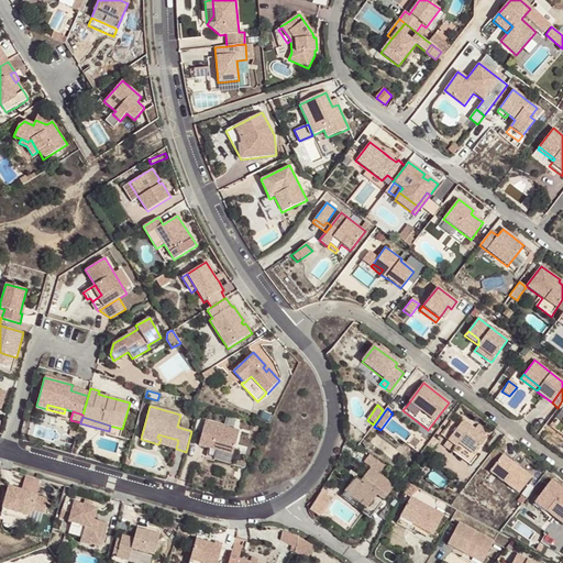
[(475,429),(463,420),(448,440),(455,446),(457,444),(474,456),(478,450),(487,439),(484,435),(475,429)]
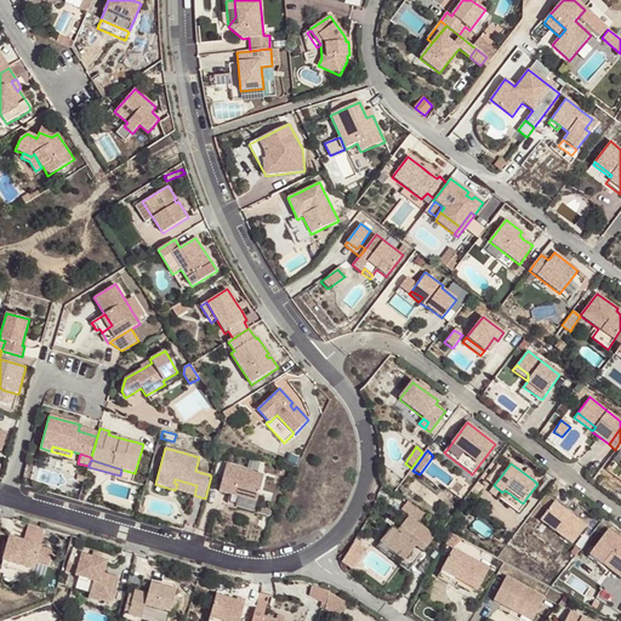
[(265,476),(226,465),(218,491),(229,495),(238,496),(257,502),(265,476)]
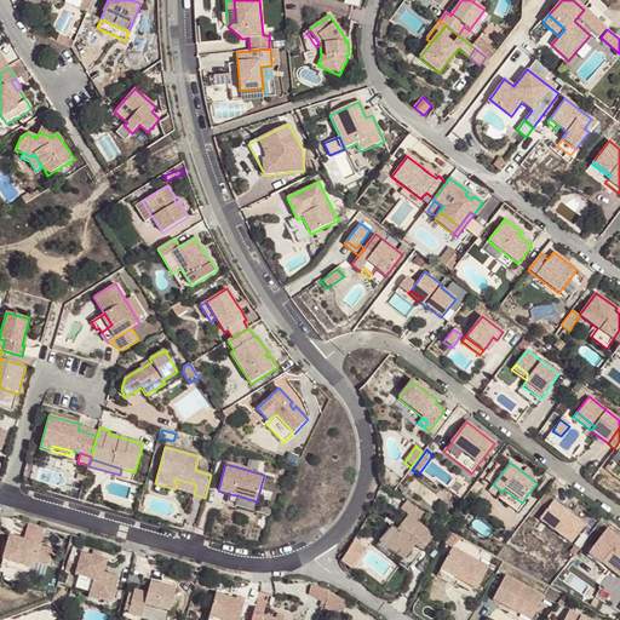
[(535,475),(527,468),(523,472),(533,480),(535,475)]
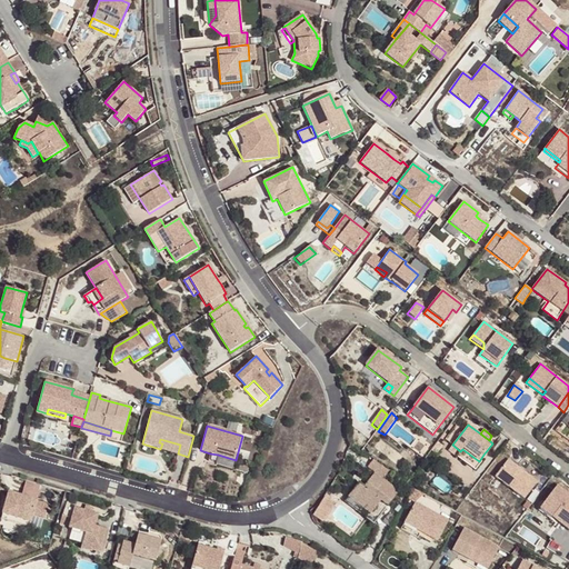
[(123,433),(111,430),(110,436),(122,440),(123,433)]
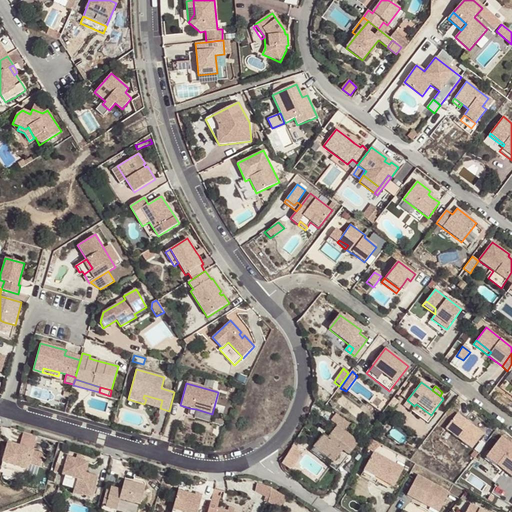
[(162,400),(144,395),(143,398),(146,399),(144,404),(160,408),(162,400)]
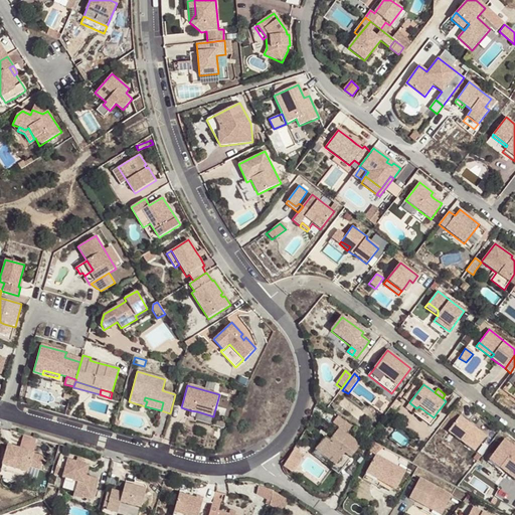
[(416,408),(409,402),(405,408),(412,413),(416,408)]
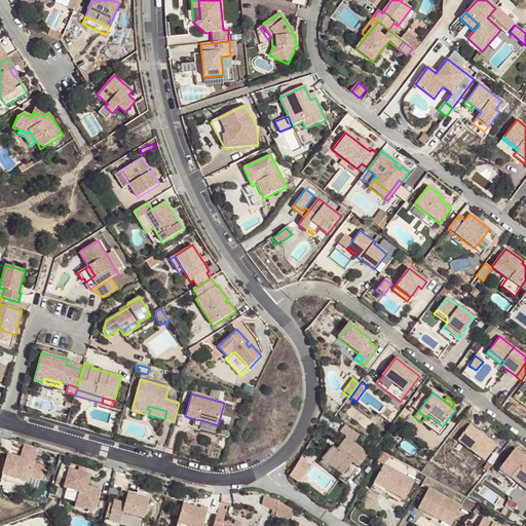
[(199,428),(201,420),(194,419),(193,426),(199,428)]
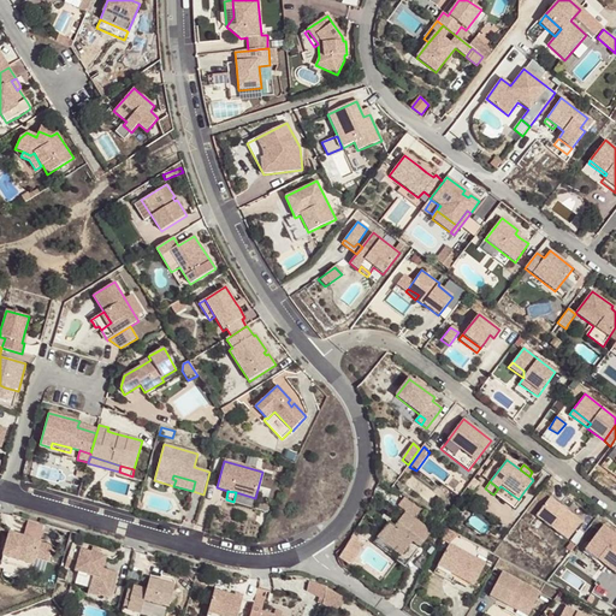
[(255,498),(236,492),(234,502),(252,508),(253,505),(255,498)]
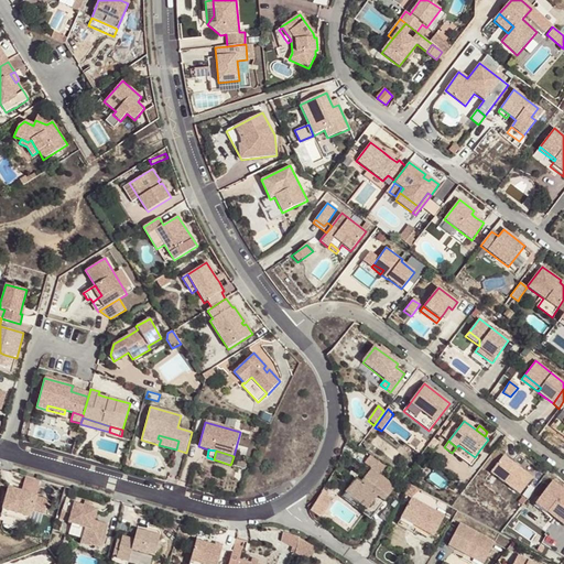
[(364,464),(369,469),(371,468),(380,475),(384,468),(368,456),(364,464)]
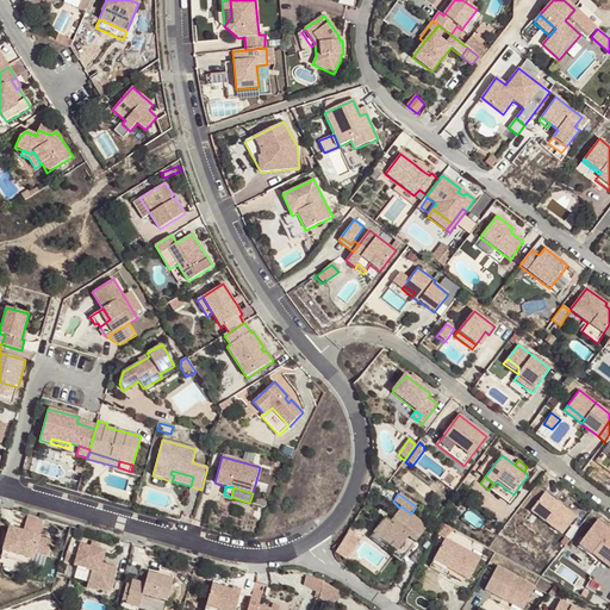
[(576,517),(545,493),(530,511),(562,535),(576,517)]
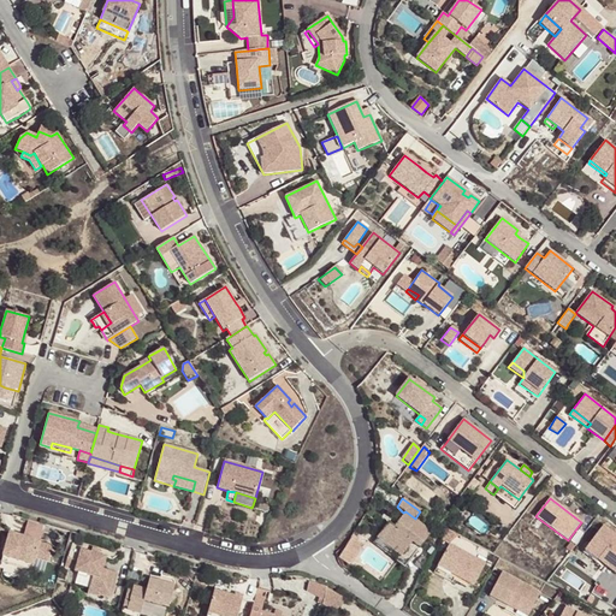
[(394,527),(388,523),(377,538),(401,557),(407,549),(414,555),(432,532),(415,519),(406,511),(394,527)]
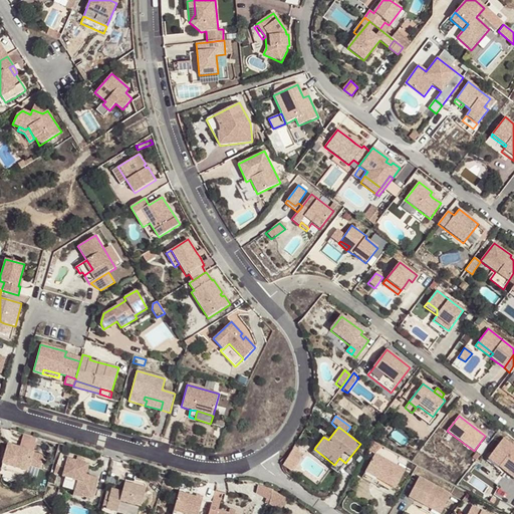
[(513,452),(513,451),(513,449),(513,447),(503,439),(491,455),(501,464),(499,468),(513,479),(513,452)]
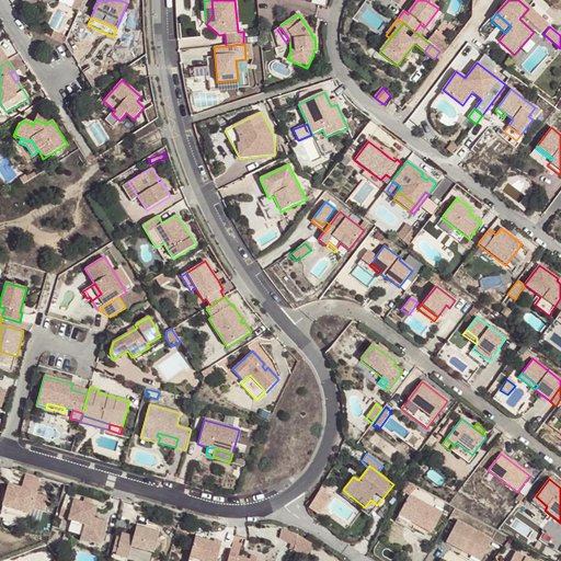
[(416,488),(407,481),(401,492),(409,496),(409,495),(411,496),(416,488)]
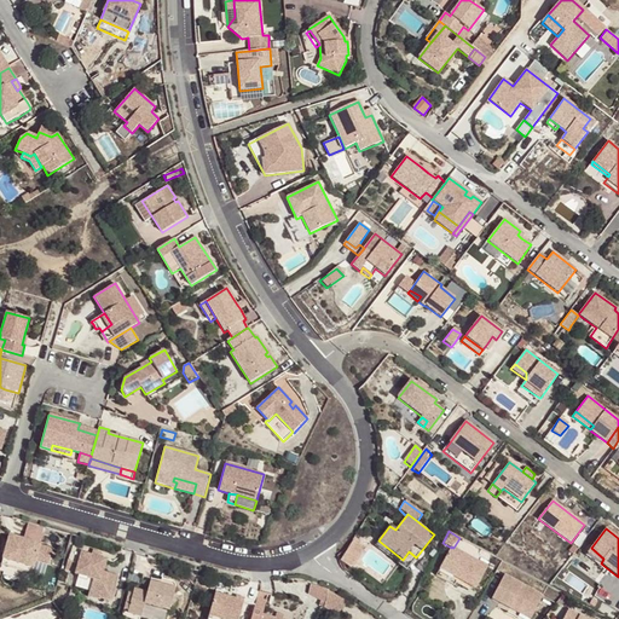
[(53,549),(10,536),(9,541),(6,547),(1,565),(32,574),(35,560),(48,565),(53,549)]
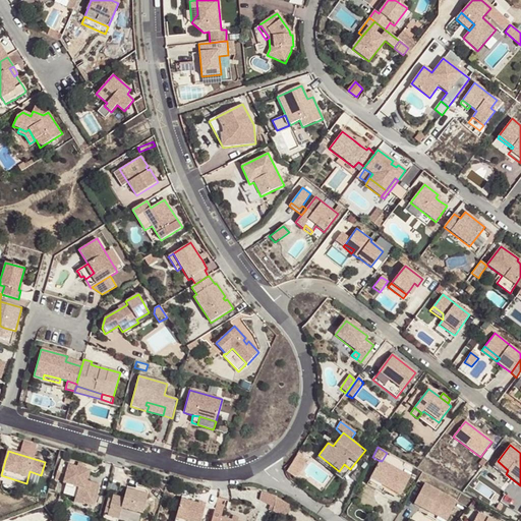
[(319,455),(315,459),(342,479),(350,469),(344,464),(339,471),(319,455)]
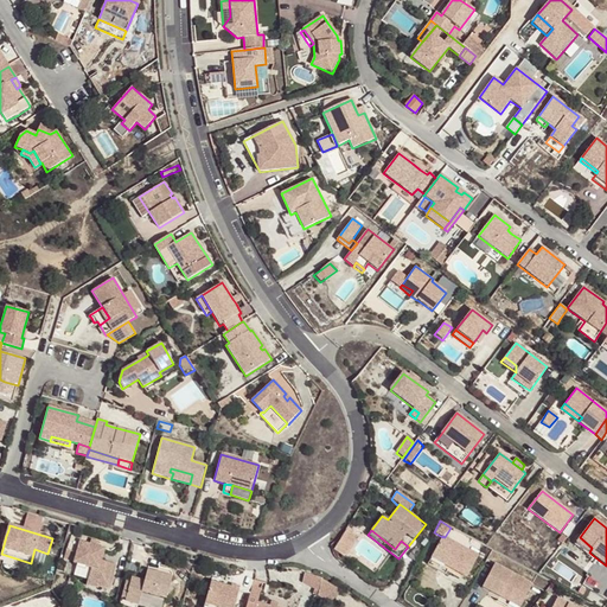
[(356,537),(346,531),(333,550),(344,556),(356,537)]
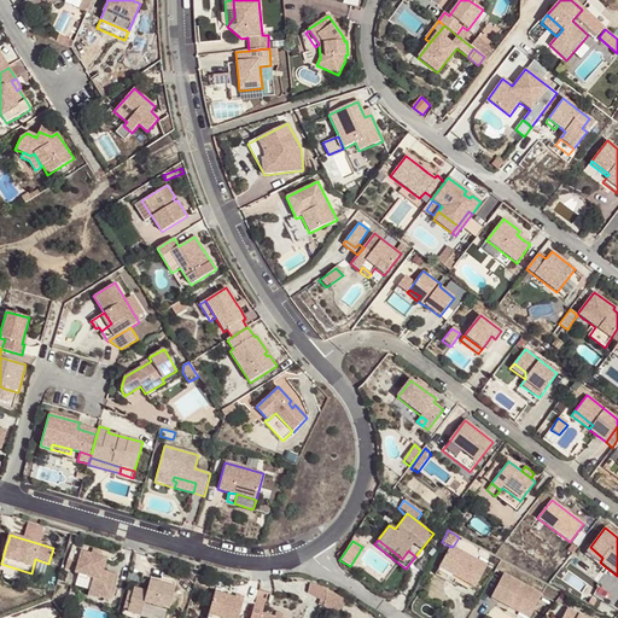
[(453,547),(450,546),(450,547),(438,567),(456,578),(474,588),(488,565),(453,547)]
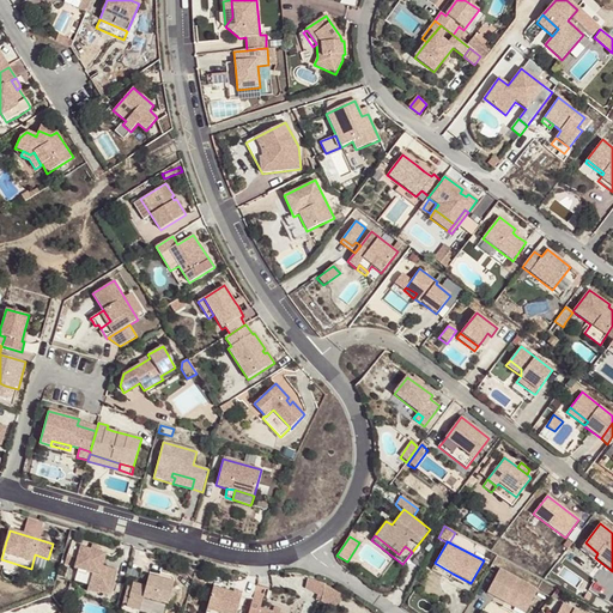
[(598,553),(586,542),(580,551),(593,560),(595,558),(598,553)]
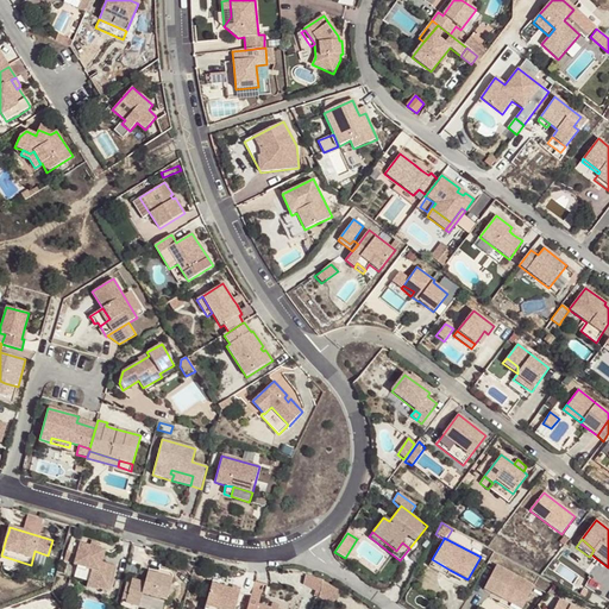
[(105,551),(80,544),(76,556),(74,565),(90,571),(88,583),(99,585),(99,588),(110,591),(115,567),(101,563),(105,551)]
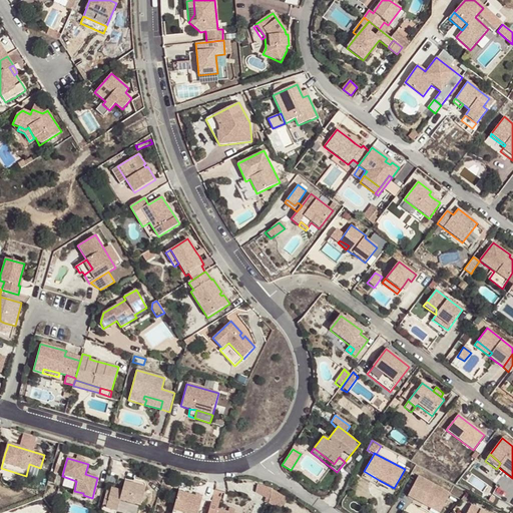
[(64,468),(56,465),(53,474),(62,476),(64,468)]
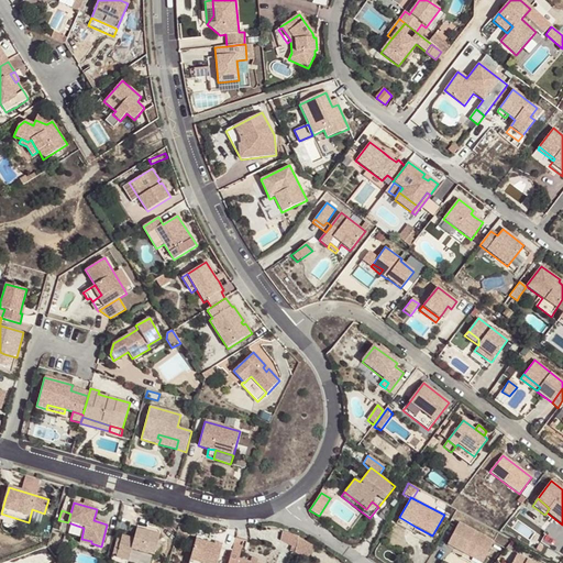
[(416,527),(399,517),(396,523),(414,532),(416,527)]
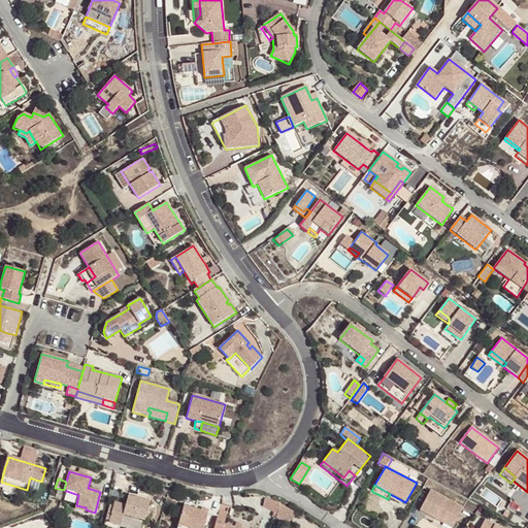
[(463,508),(430,491),(419,510),(425,514),(435,520),(436,516),(454,525),(463,508)]
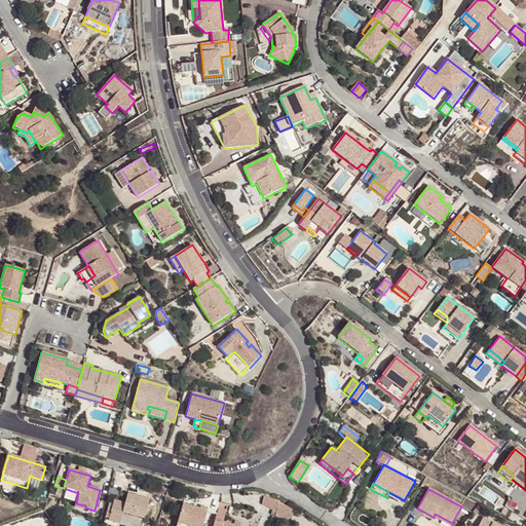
[(108,510),(104,524),(107,525),(108,522),(111,513),(122,516),(120,524),(125,525),(140,525),(143,519),(144,519),(149,500),(149,499),(149,498),(149,497),(149,496),(148,495),(147,494),(146,494),(146,493),(145,493),(138,491),(137,497),(127,494),(125,503),(113,500),(111,511),(108,510)]
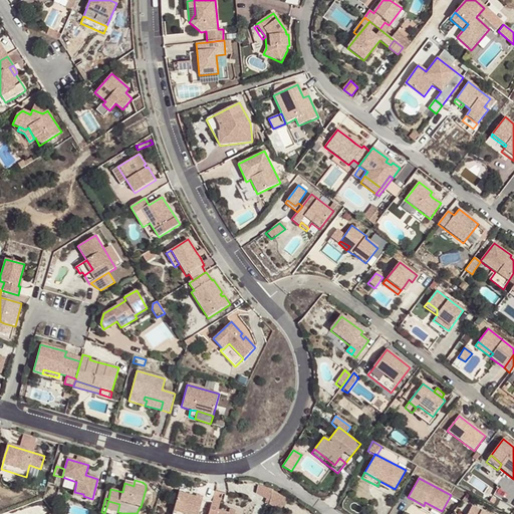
[(273,491),(269,505),(281,511),(287,499),(273,491)]
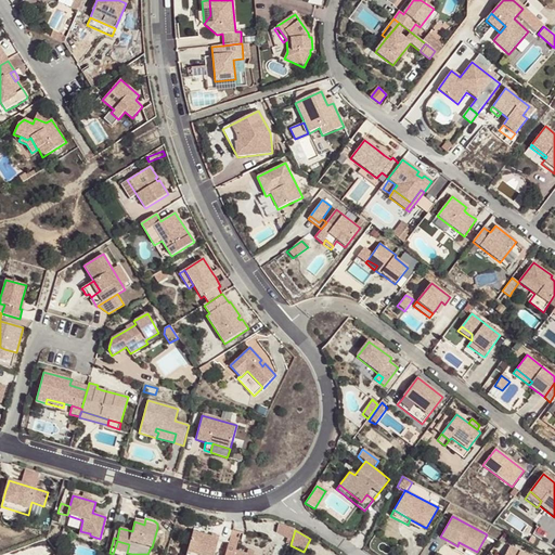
[(214,554),(218,537),(211,534),(210,537),(193,532),(186,553),(195,554),(214,554)]
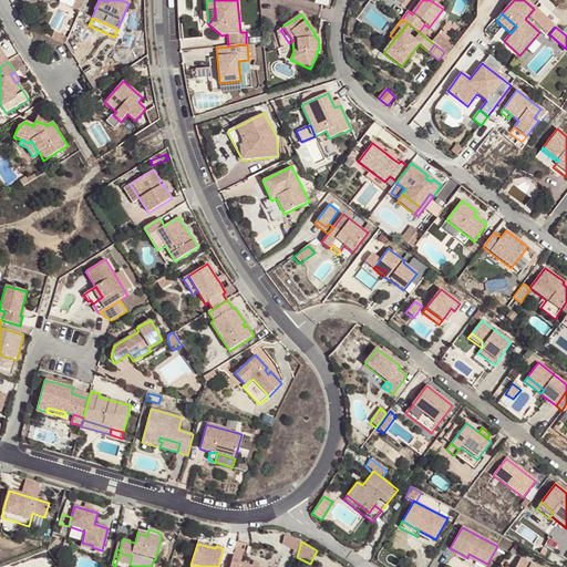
[(132,556),(120,553),(116,563),(129,566),(130,565),(132,556)]
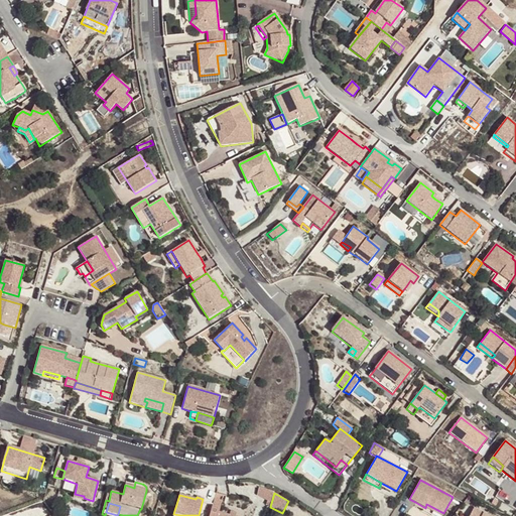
[(441,515),(443,513),(426,504),(425,508),(423,511),(432,515),(441,515)]
